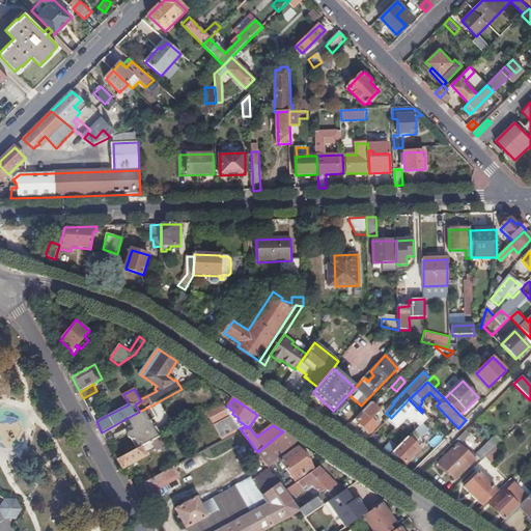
[(422,424),(428,419),(422,413),(409,399),(391,418),(365,444),(370,447),(394,419),(399,425),(406,419),(403,417),(408,413),(410,415),(420,427),(422,424)]
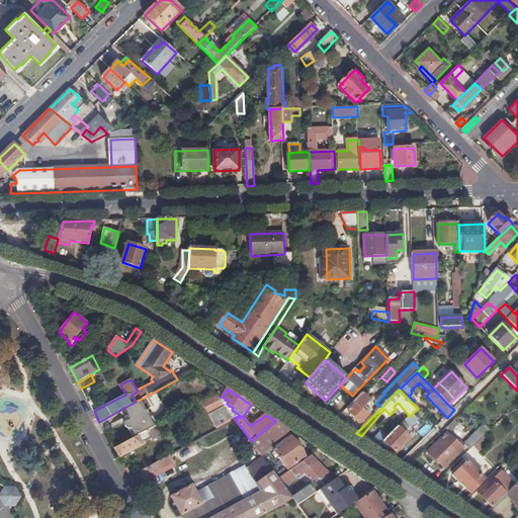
[(337,420),(342,424),(350,415),(360,424),(367,416),(367,417),(371,413),(367,410),(368,410),(365,406),(369,401),(362,394),(337,420)]
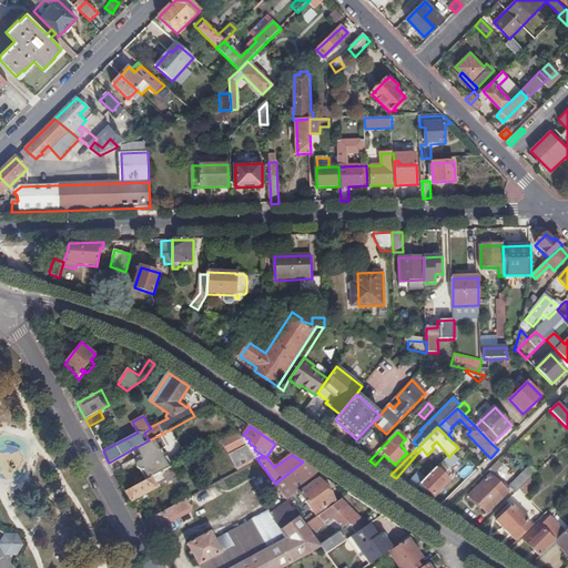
[(239,433),(220,439),(225,453),(244,445),(239,433)]
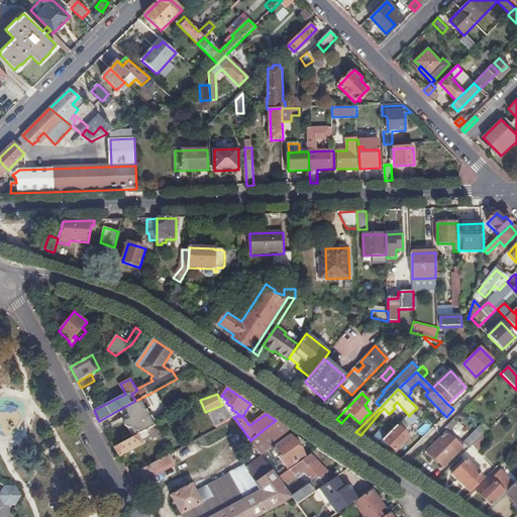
[(146,430),(157,425),(151,413),(152,412),(150,408),(153,406),(147,395),(135,401),(120,409),(125,417),(127,416),(128,419),(126,420),(125,422),(125,424),(125,426),(127,427),(128,427),(130,427),(135,436),(146,430)]
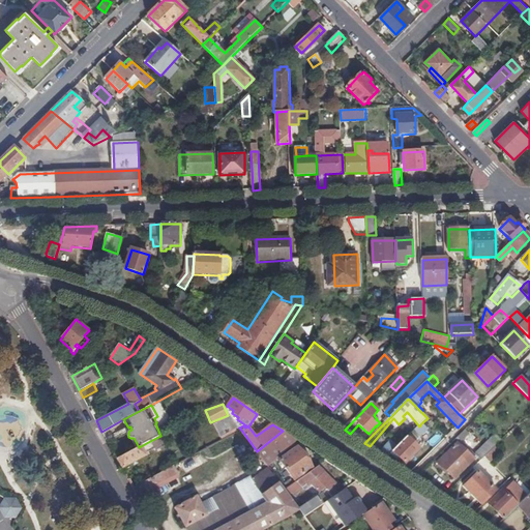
[(221,438),(239,428),(231,415),(213,424),(221,438)]
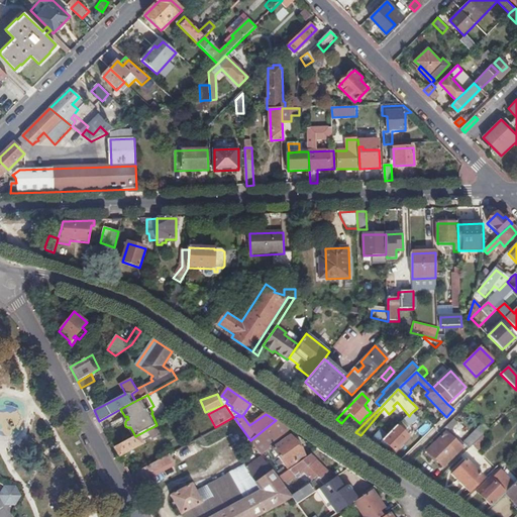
[(403,421),(383,441),(395,452),(408,439),(403,434),(417,420),(411,413),(409,416),(403,421)]
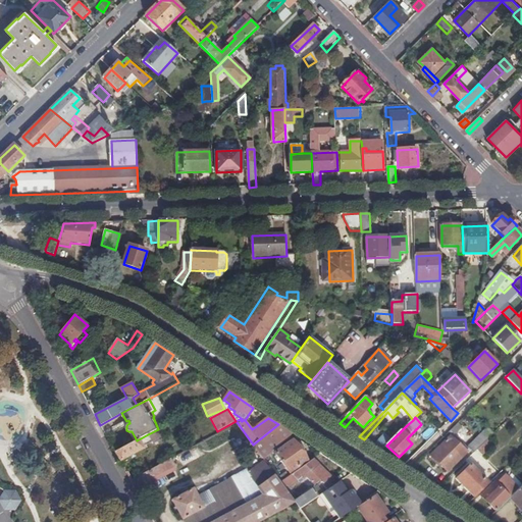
[(374,447),(381,451),(386,446),(407,425),(403,421),(399,425),(398,424),(374,447)]
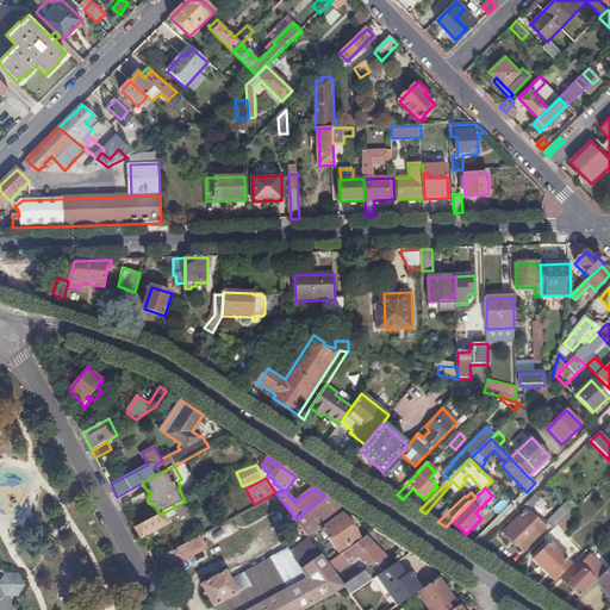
[(536,495),(526,505),(529,509),(540,499),(536,495)]
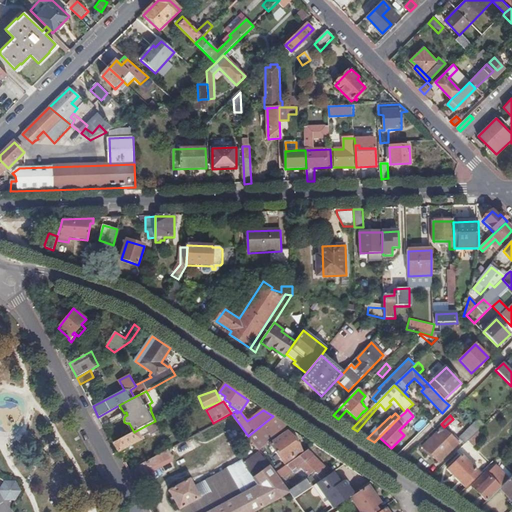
[(281,426),(284,423),(273,416),(248,436),(256,446),(269,435),(273,442),(270,444),(283,463),(301,451),(288,432),(286,433),(281,426)]
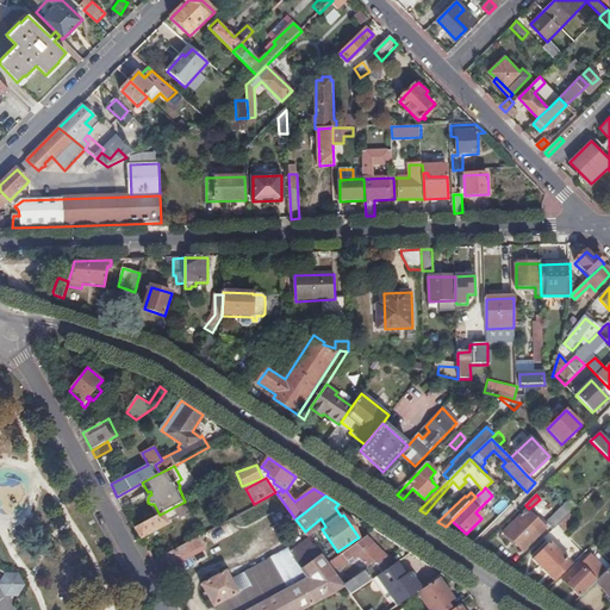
[(547,523),(554,530),(558,527),(570,515),(577,508),(570,500),(547,523)]
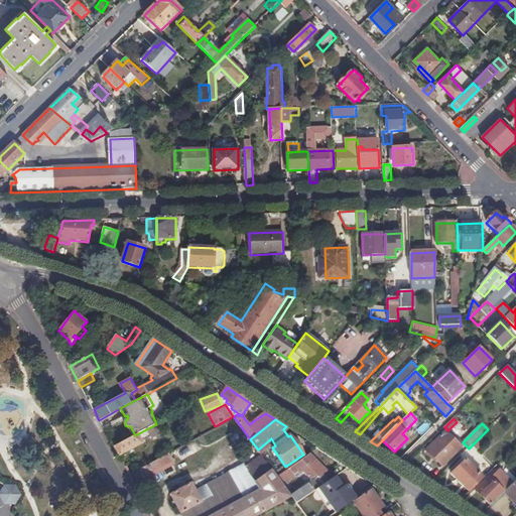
[(149,436),(146,429),(135,435),(114,446),(119,457),(141,442),(140,441),(149,436)]
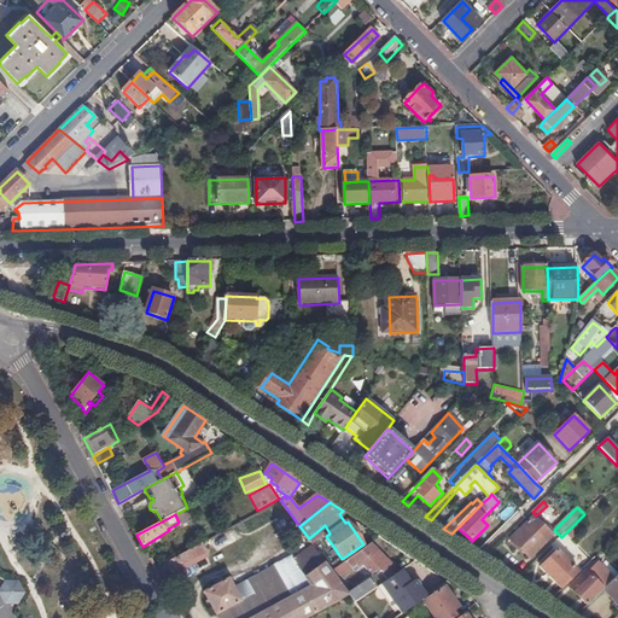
[(534,518),(511,541),(531,559),(553,535),(534,518)]
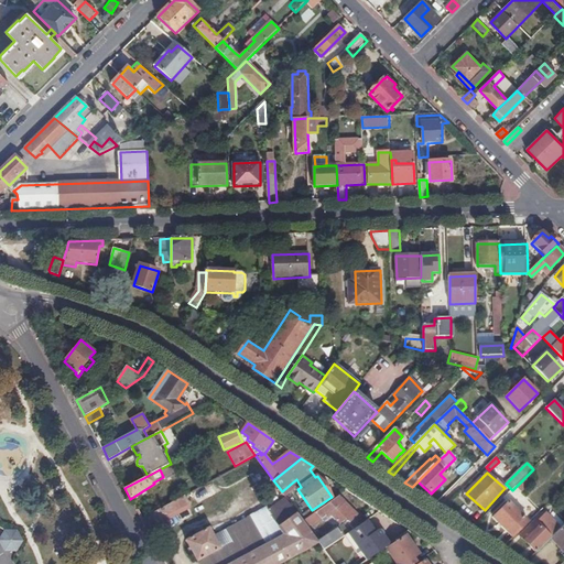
[(527,476),(516,487),(522,492),(532,481),(527,476)]
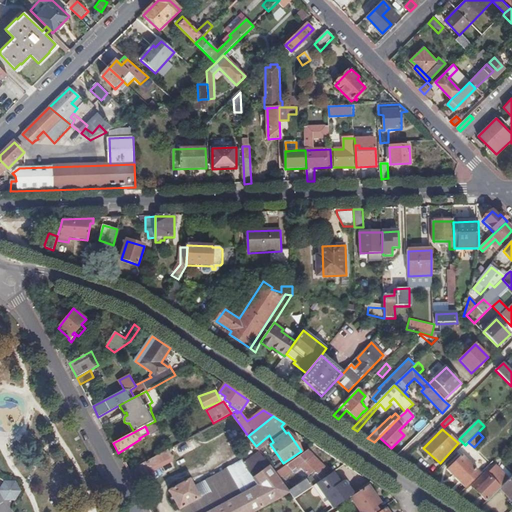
[(172,447),(184,470),(213,455),(205,438),(186,448),(183,441),(172,447)]
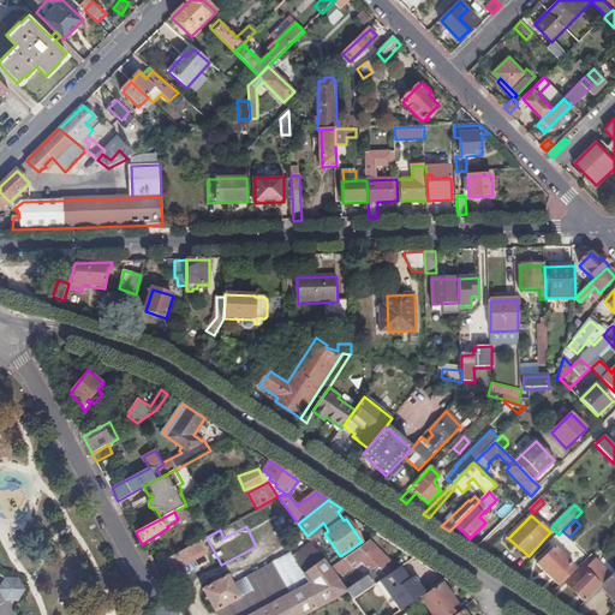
[(353,599),(371,587),(374,585),(398,568),(369,541),(362,547),(335,566),(341,573),(356,562),(358,563),(362,561),(371,571),(375,568),(378,572),(354,589),(347,578),(345,580),(344,578),(339,580),(347,592),(351,596),(353,599)]
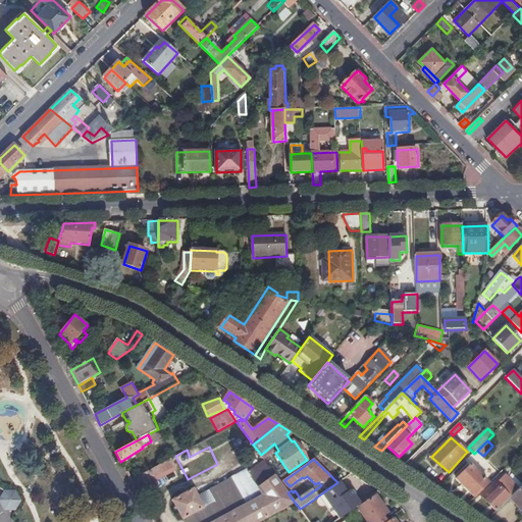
[(132,480),(138,491),(146,487),(148,490),(156,485),(154,481),(175,469),(170,460),(132,480)]
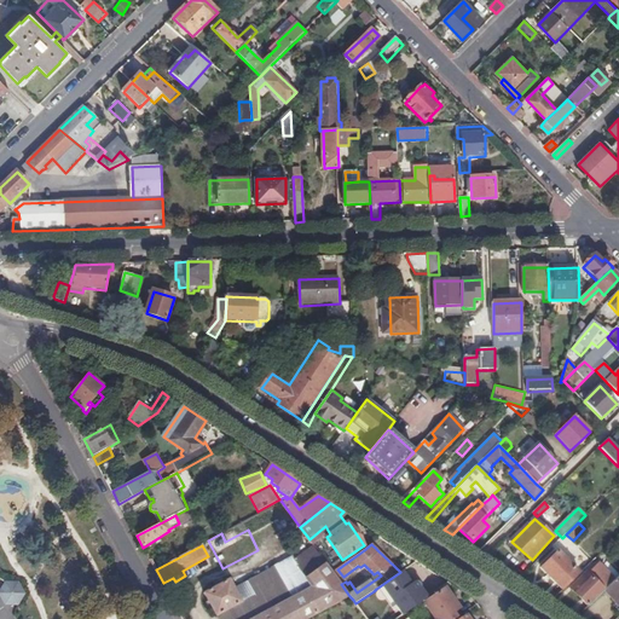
[(542,568),(565,590),(580,573),(559,551),(542,568)]
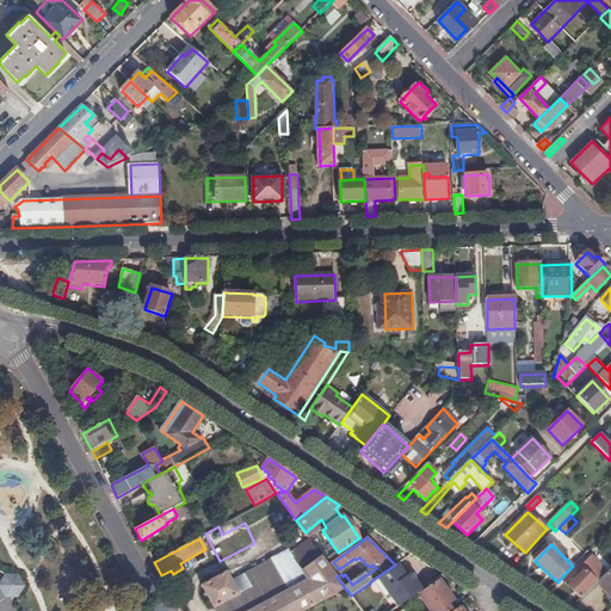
[(337,576),(327,563),(322,556),(303,569),(309,579),(251,610),(303,610),(341,591),(345,588),(337,576)]
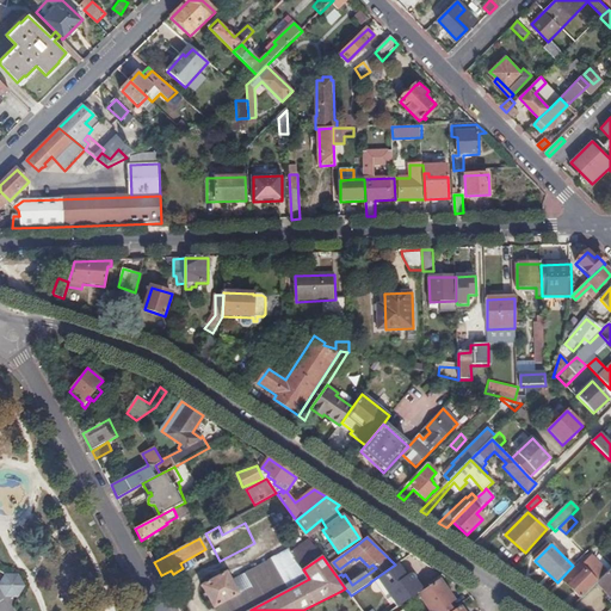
[(566,584),(581,599),(598,582),(609,573),(594,559),(584,569),(581,567),(566,584)]
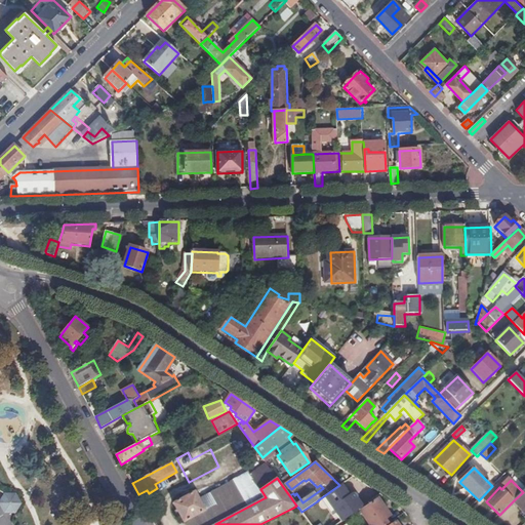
[(346,513),(357,505),(359,502),(345,482),(339,485),(319,499),(322,503),(328,499),(331,500),(333,498),(336,502),(333,506),(337,512),(341,509),(346,513)]
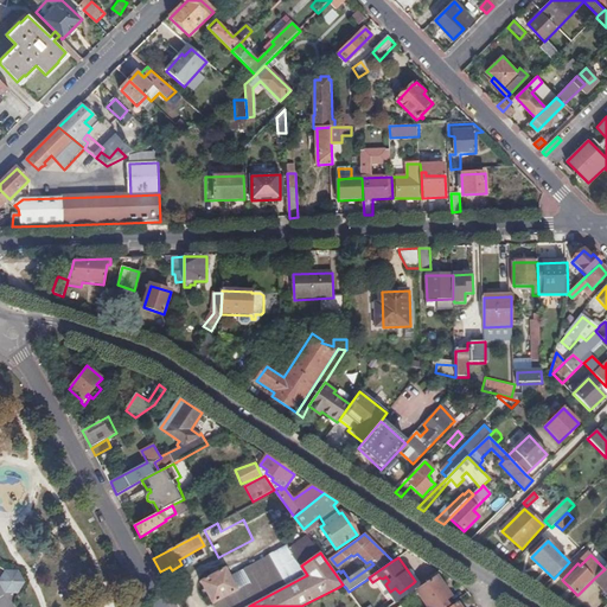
[(606,566),(605,569),(594,579),(606,592),(606,566)]
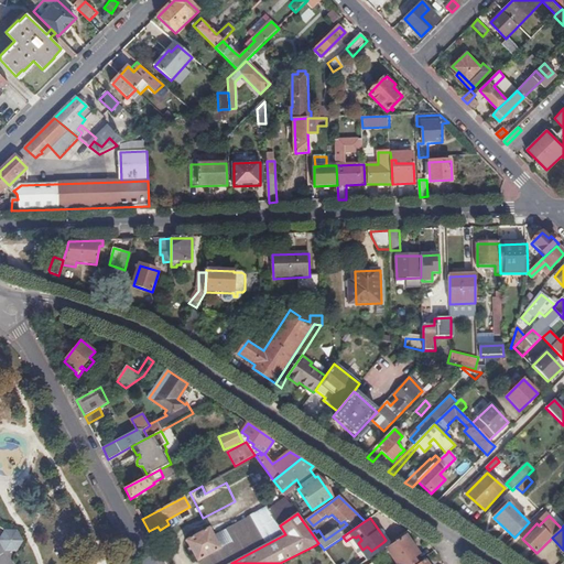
[(388,546),(410,531),(403,527),(386,540),(383,542),(388,546)]
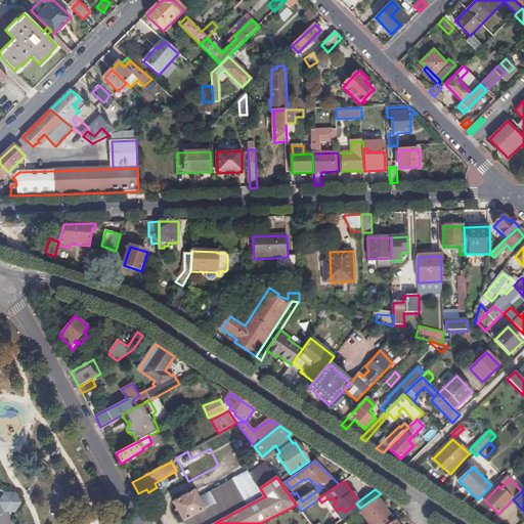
[(204,510),(193,491),(172,503),(183,522),(204,510)]
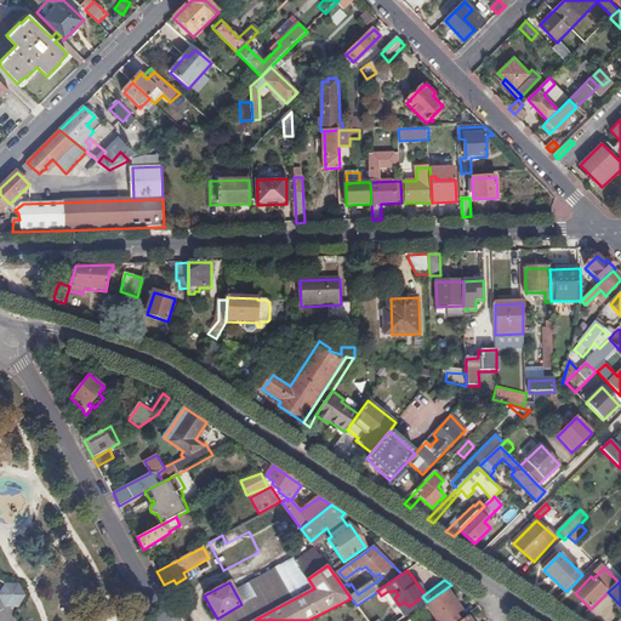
[(20,586),(7,585),(1,594),(7,607),(18,607),(24,598),(20,586)]
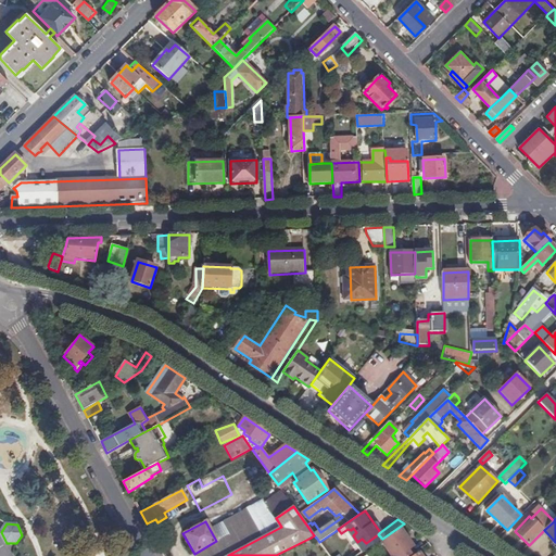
[(409,555),(412,555),(408,550),(413,546),(401,528),(384,539),(395,555),(393,555),(409,555)]
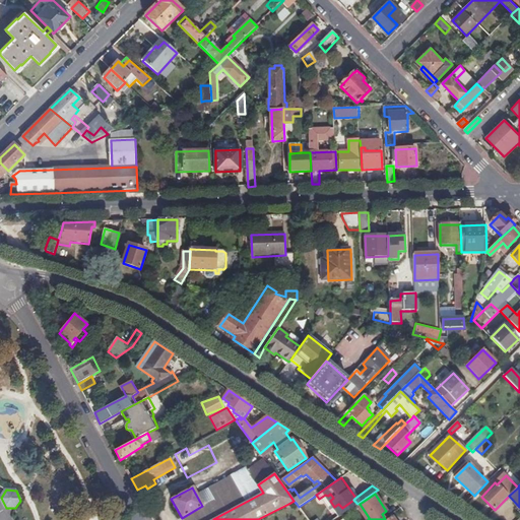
[(331,519),(317,501),(314,497),(299,507),(308,519),(331,519)]
